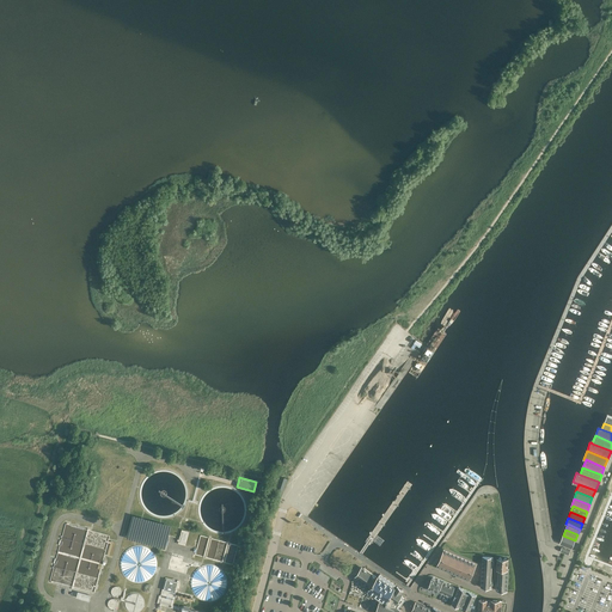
[(182,531),(178,545),(187,546),(190,533),(182,531)]
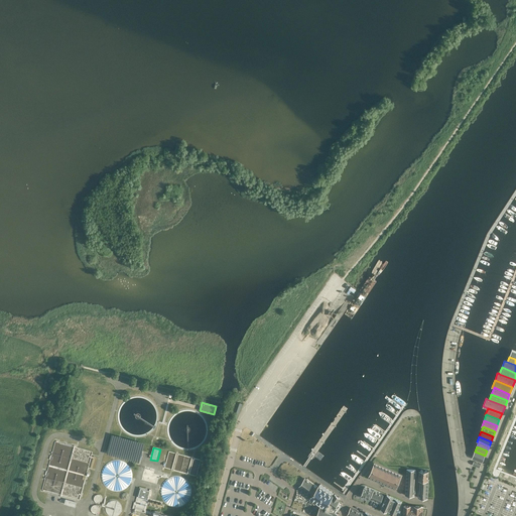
[(482,463),(485,456),(475,452),(472,459),(482,463)]
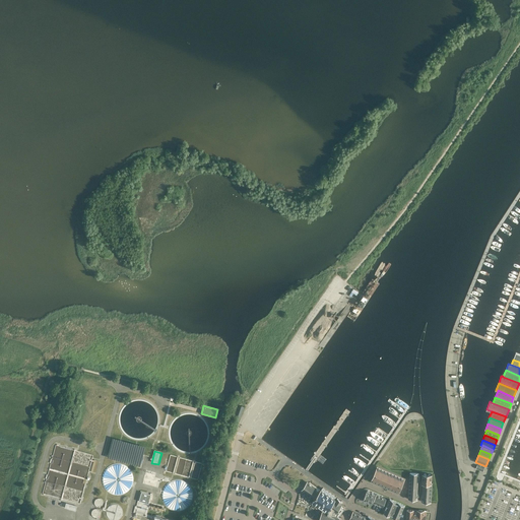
[(112,466),(109,468),(106,470),(105,473),(104,477),(103,480),(104,484),(105,488),(107,491),(110,493),(113,495),(116,496),(120,496),(123,495),(126,494),(129,492),(132,489),(133,485),(134,482),(134,480),(134,476),(133,473),(131,470),(128,467),(125,466),(122,464),(118,464),(115,465),(112,466)]
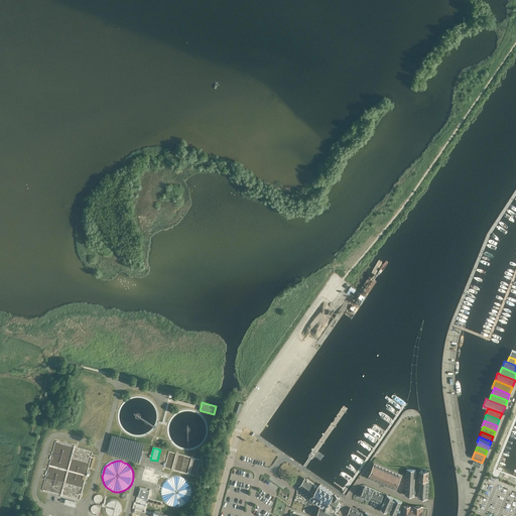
[(401,475),(375,464),(369,478),(395,489),(401,475)]
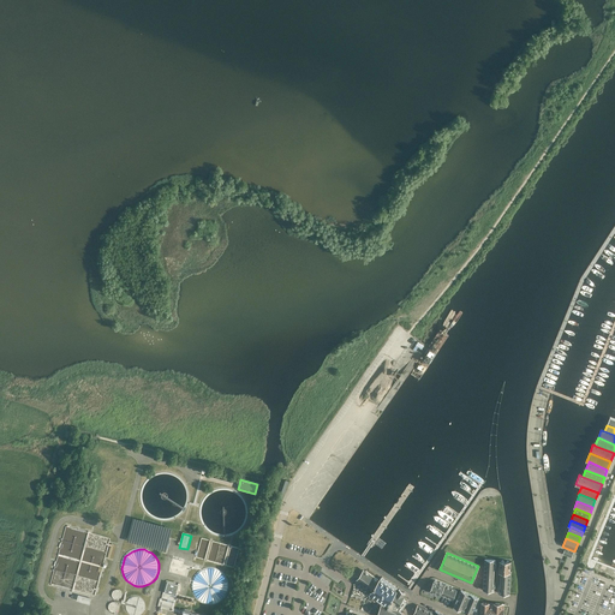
[(491,589),(494,561),(495,561),(495,560),(485,560),(483,590),(493,591),(494,590),(491,589)]
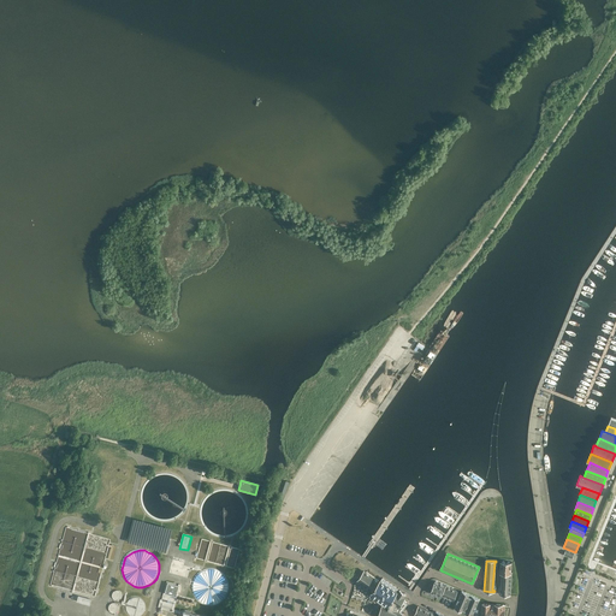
[(510,594),(511,573),(511,562),(501,562),(501,573),(503,573),(502,593),(501,593),(501,594),(510,594)]
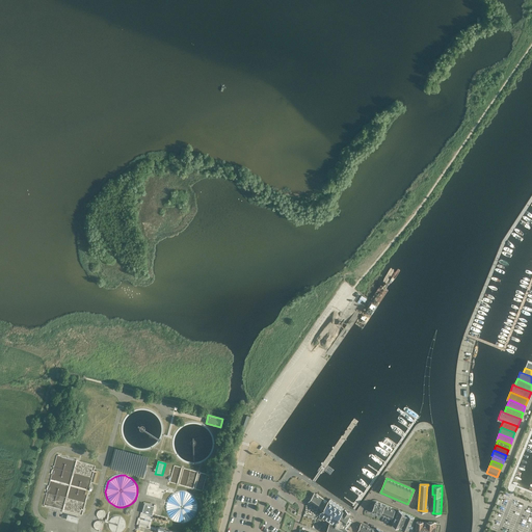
[(198,508),(198,507),(197,504),(197,502),(195,498),(193,496),(191,495),(188,493),(185,491),(182,491),(179,491),(176,493),(173,495),(170,496),(168,498),(167,501),(166,505),(166,507),(166,510),(167,513),(168,515),(170,519),(173,521),(175,522),(178,523),(180,524),(182,524),(185,524),(188,523),(191,521),(193,520),(194,517),(195,516),(197,513),(197,510),(198,508)]
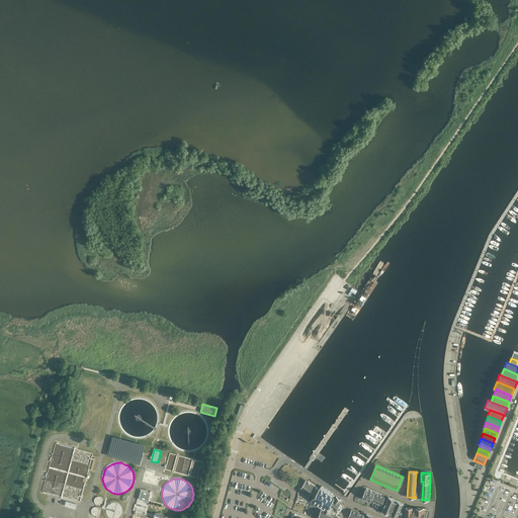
[(307,480),(300,489),(303,490),(304,491),(303,492),(304,493),(307,495),(308,495),(309,494),(313,497),(319,489),(308,481),(307,480)]
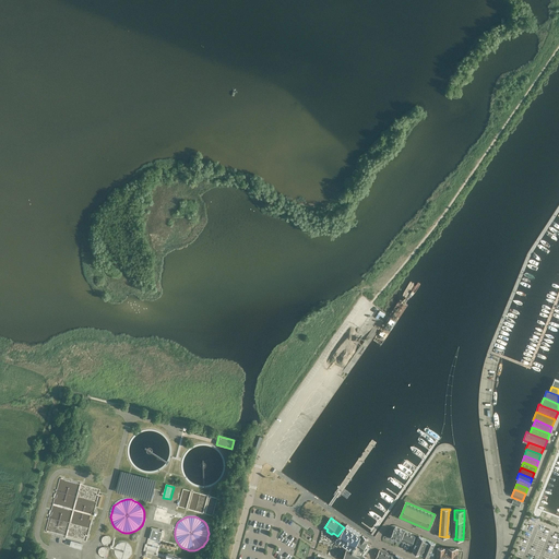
[(337,536),(335,540),(347,549),(347,550),(346,550),(343,558),(364,558),(365,557),(364,556),(365,554),(366,554),(370,547),(366,545),(367,543),(366,542),(367,542),(360,537),(360,538),(359,537),(360,536),(359,536),(360,534),(347,525),(346,526),(345,525),(344,527),(337,536)]
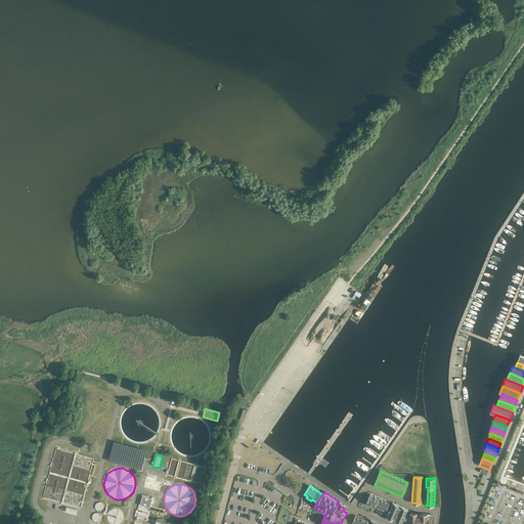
[(366,504),(374,507),(375,505),(378,497),(370,494),(366,504)]
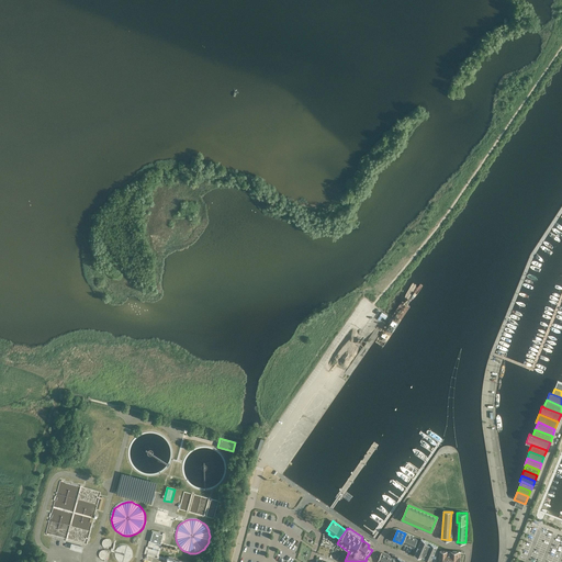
[(153,531),(149,541),(160,544),(163,535),(153,531)]
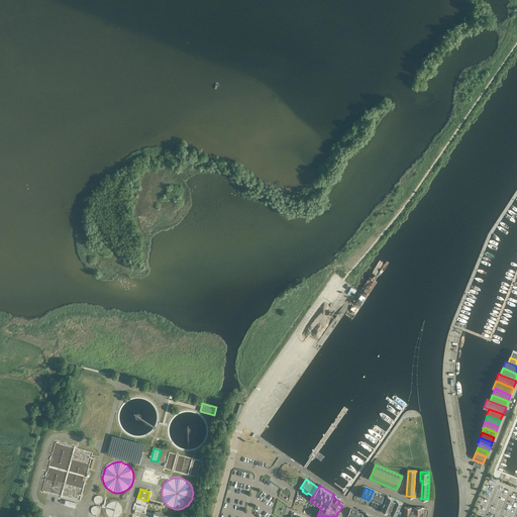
[(370,498),(371,499),(372,500),(380,504),(380,503),(381,503),(384,496),(374,492),(373,491),(370,498)]
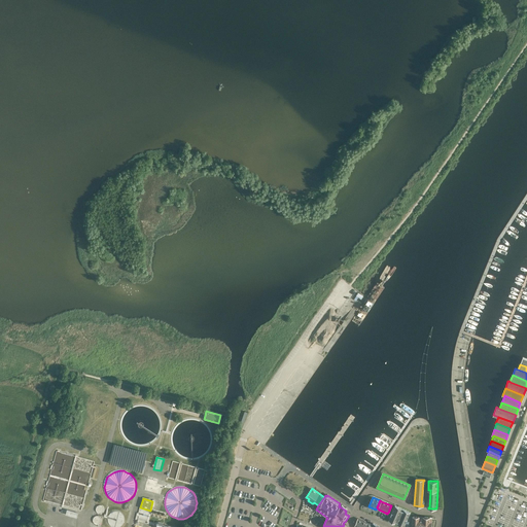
[(105,510),(104,508),(104,506),(103,506),(102,505),(101,505),(99,505),(98,506),(97,507),(97,508),(97,511),(97,513),(99,514),(100,514),(102,514),(103,513),(104,513),(104,512),(105,510)]
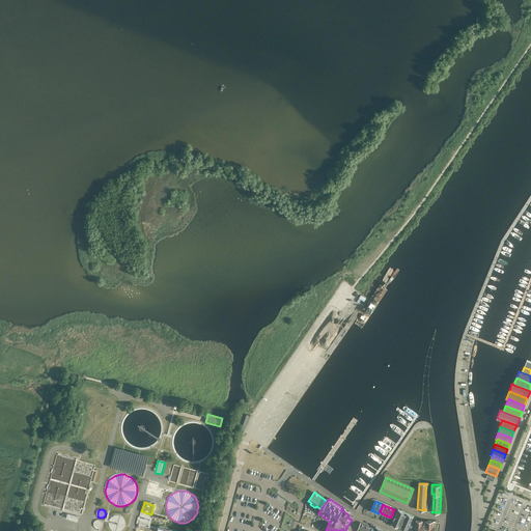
[(414,516),(406,513),(398,509),(392,524),(408,530),(414,516)]
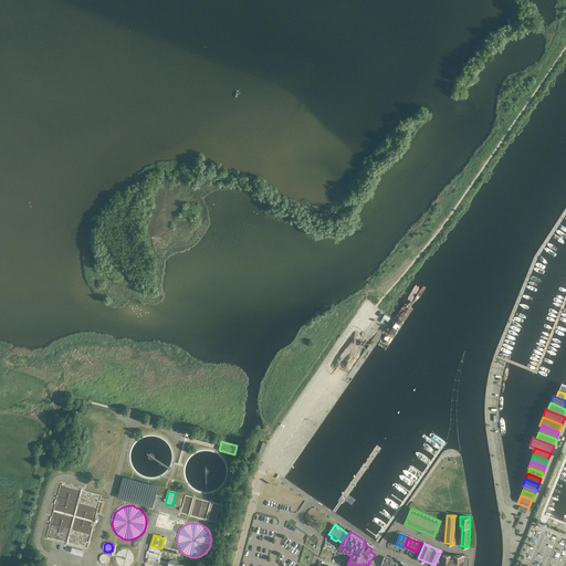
[(119,551),(117,553),(116,555),(115,558),(115,561),(116,564),(117,565),(130,565),(133,564),(134,562),(134,559),(134,556),(133,554),(130,552),(128,549),(125,549),(122,549),(119,551)]
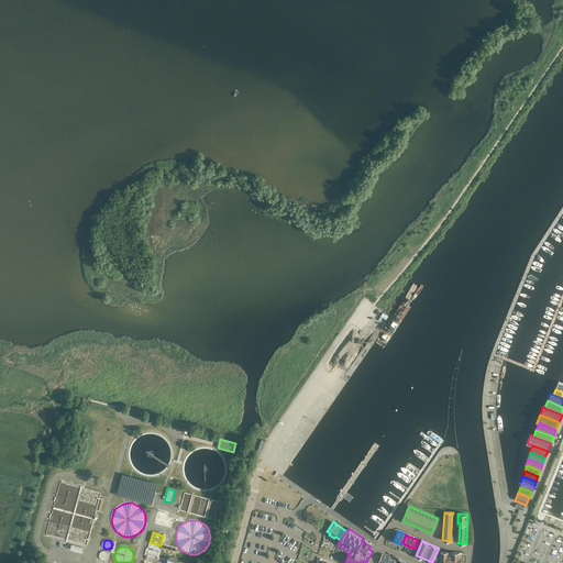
[(461,562),(462,559),(459,558),(460,553),(457,553),(457,552),(453,552),(452,552),(452,555),(448,555),(449,552),(441,552),(440,562),(461,562)]
